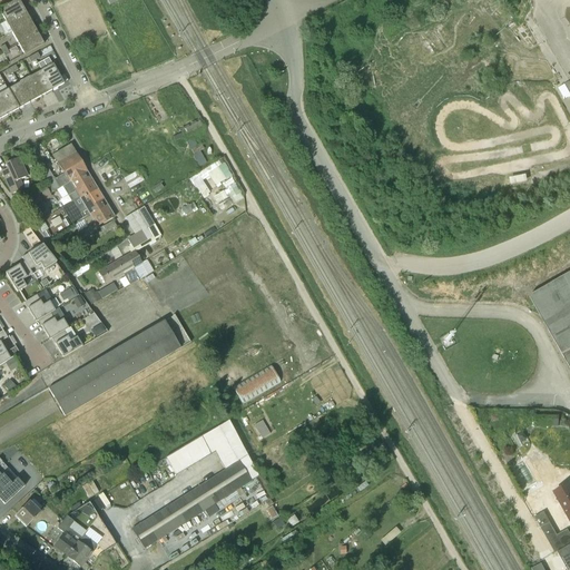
[(0,11),(6,21),(25,11),(18,0),(16,0),(0,9),(0,11)]
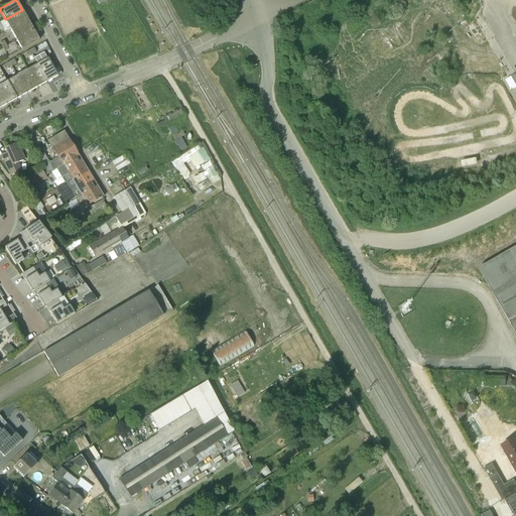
[(10,29),(28,20),(22,10),(5,19),(10,29)]
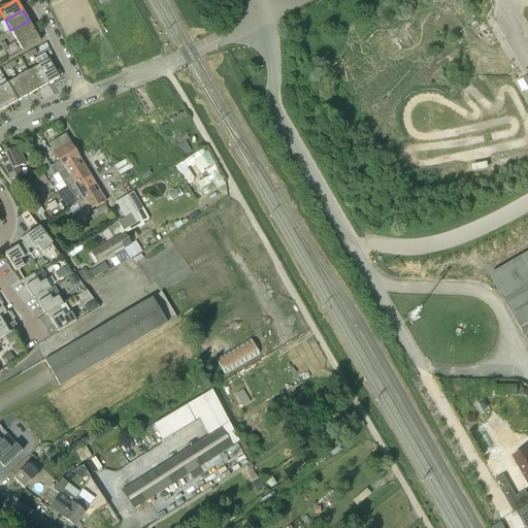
[(17,40),(34,31),(29,21),(10,30),(17,40)]
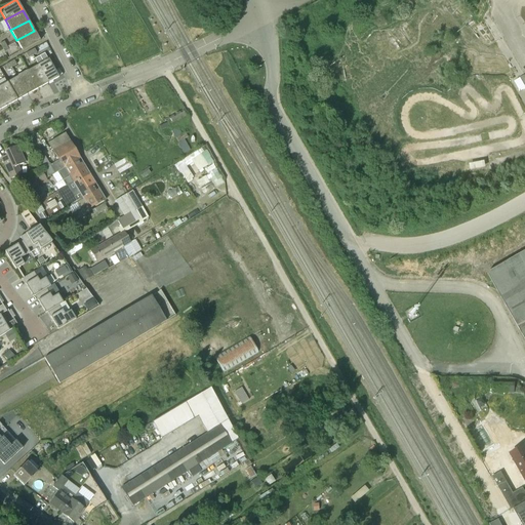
[(16,40),(22,51),(40,41),(34,31),(16,40)]
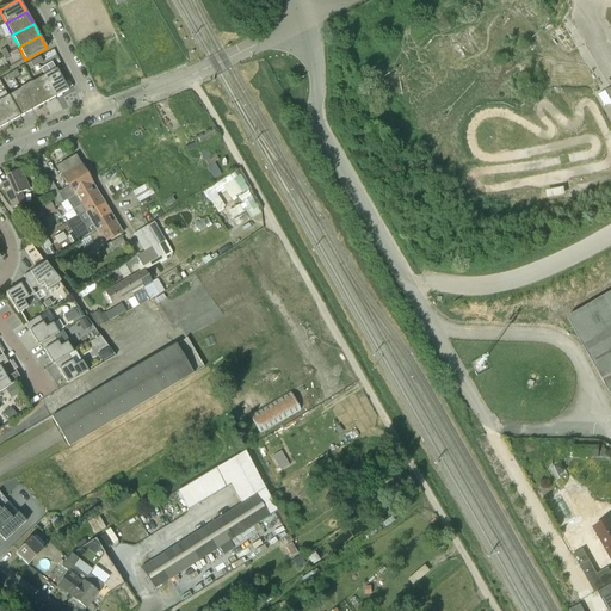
[(44,76),(56,97),(68,91),(56,69),(44,76)]
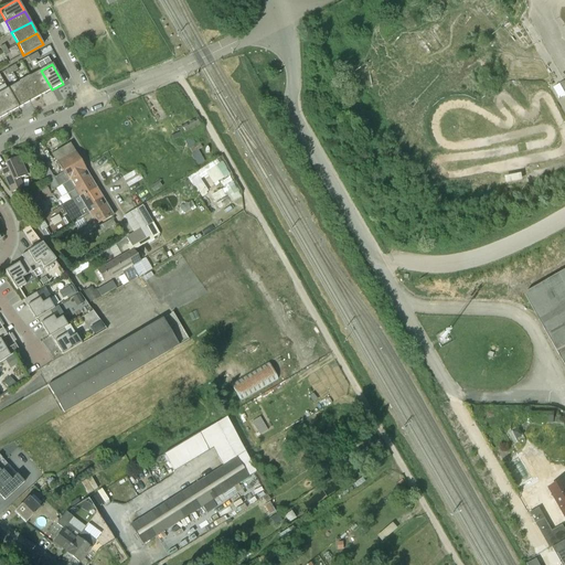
[(41,96),(52,89),(41,71),(30,76),(41,96)]
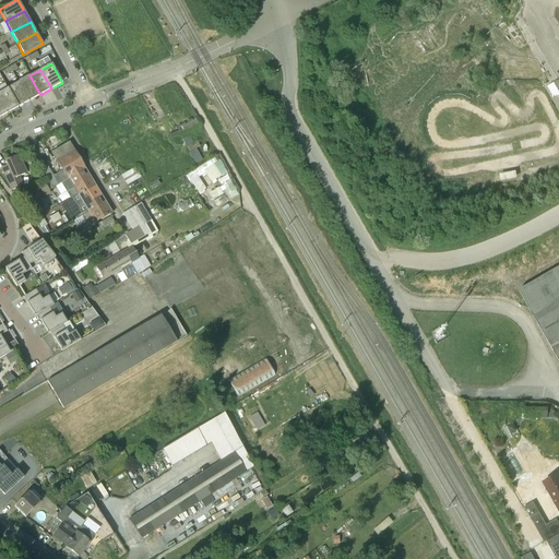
[(30,100),(40,95),(30,75),(19,82),(30,100)]
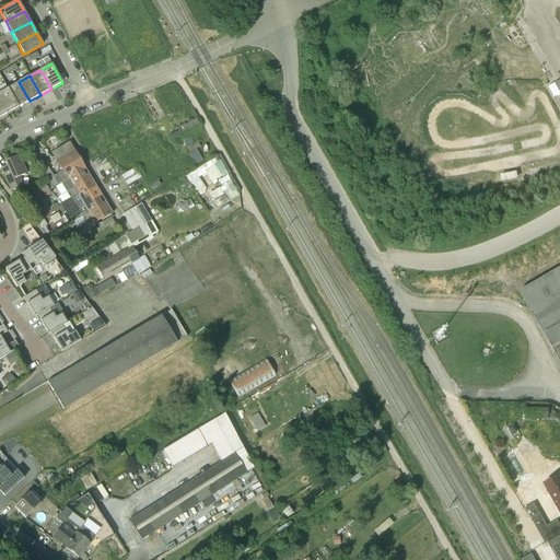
[(19,107),(30,101),(19,82),(8,89),(19,107)]
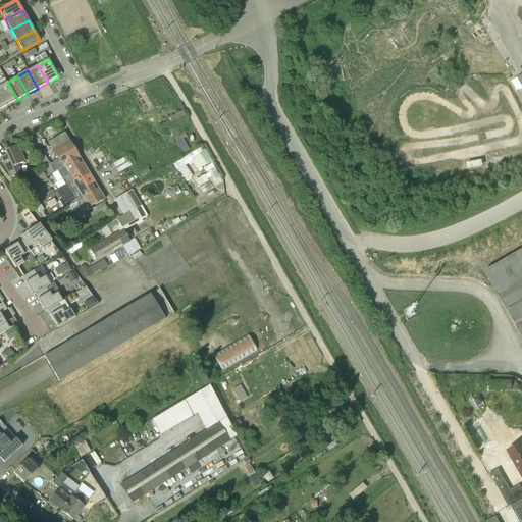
[(0,94),(6,106),(17,100),(7,83),(0,86),(0,94)]
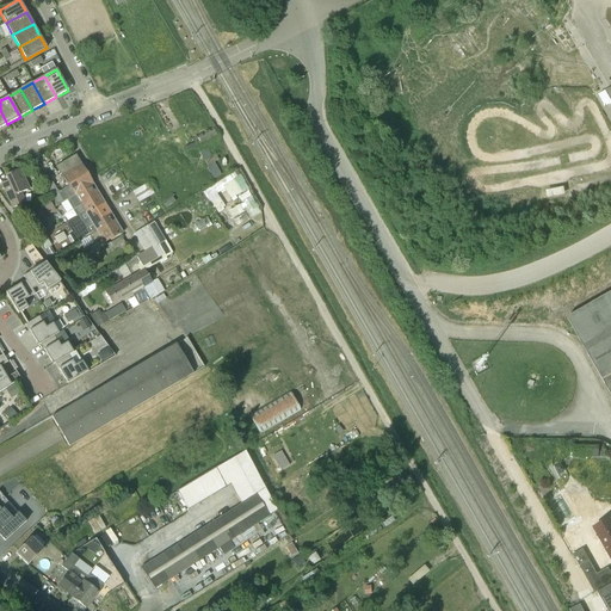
[(214,130),(195,140),(198,147),(217,137),(214,130)]
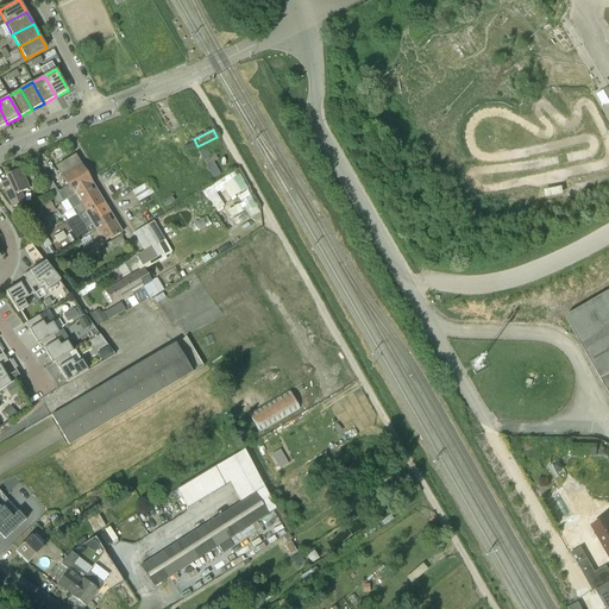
[(74,195),(93,184),(75,155),(56,167),(74,195)]
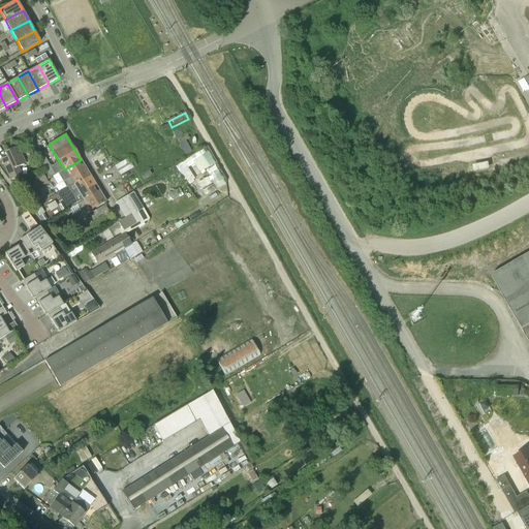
[(211,157),(205,148),(176,167),(179,172),(204,156),(207,160),(211,157)]
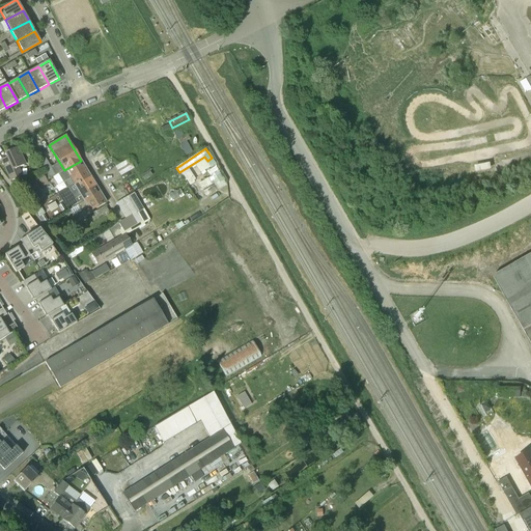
[(19,168),(26,165),(19,149),(15,151),(14,149),(4,154),(6,158),(1,161),(10,182),(22,176),(19,168)]
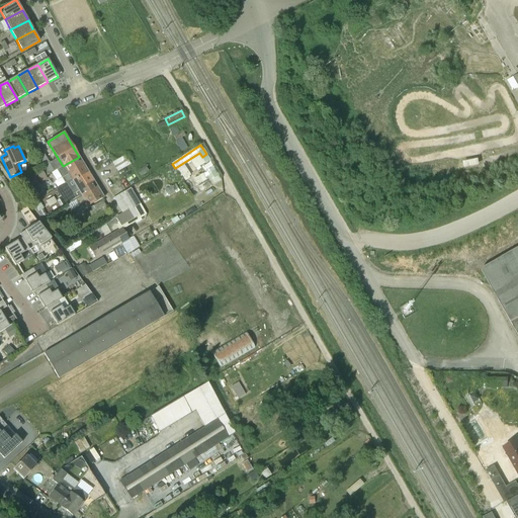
[(29,146),(25,149),(30,154),(33,151),(29,146)]
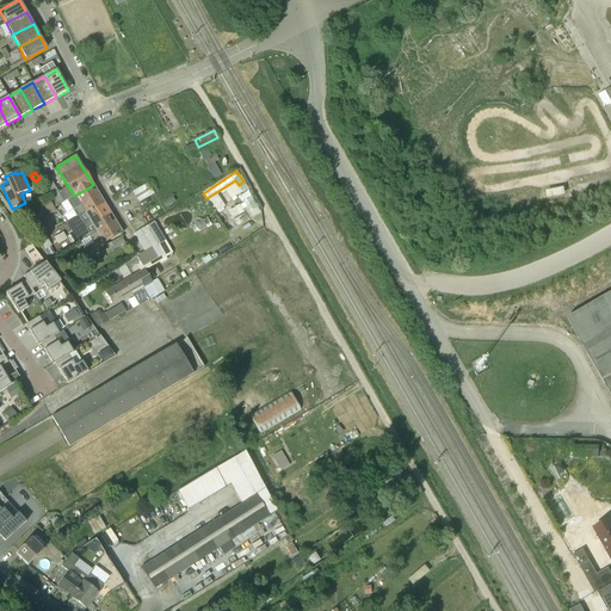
[(67,201),(72,198),(68,193),(62,197),(53,181),(45,186),(57,207),(67,201)]
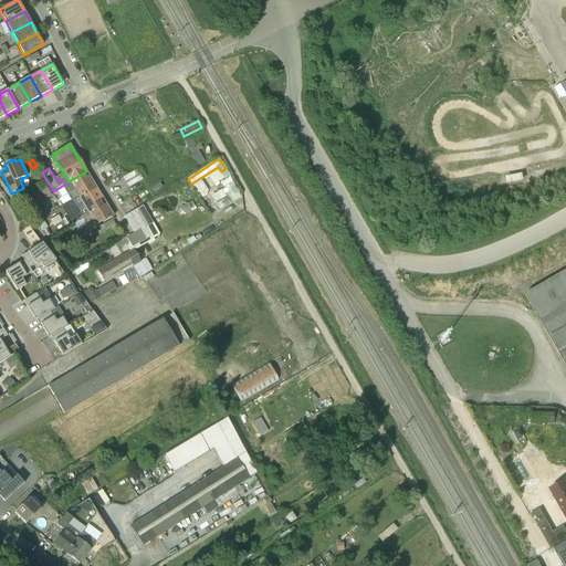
[(123,178),(128,188),(143,180),(137,169),(123,178)]
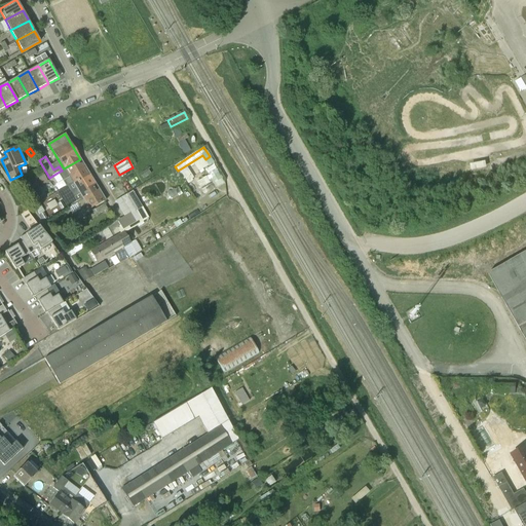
[(212,161),(210,157),(198,164),(201,168),(212,161)]
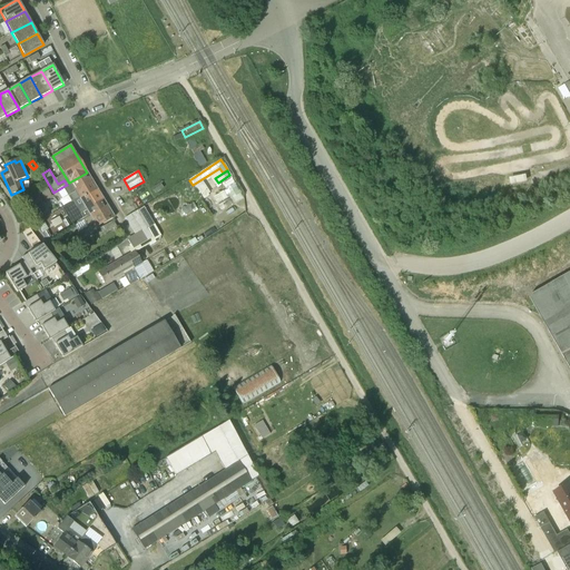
[(80,200),(97,190),(87,173),(69,183),(67,185),(62,187),(68,197),(75,193),(78,198),(74,202),(74,203),(80,200)]
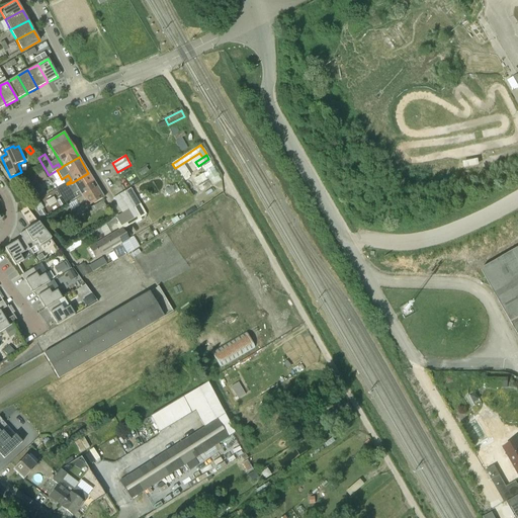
[(47,179),(39,167),(34,171),(41,183),(47,179)]
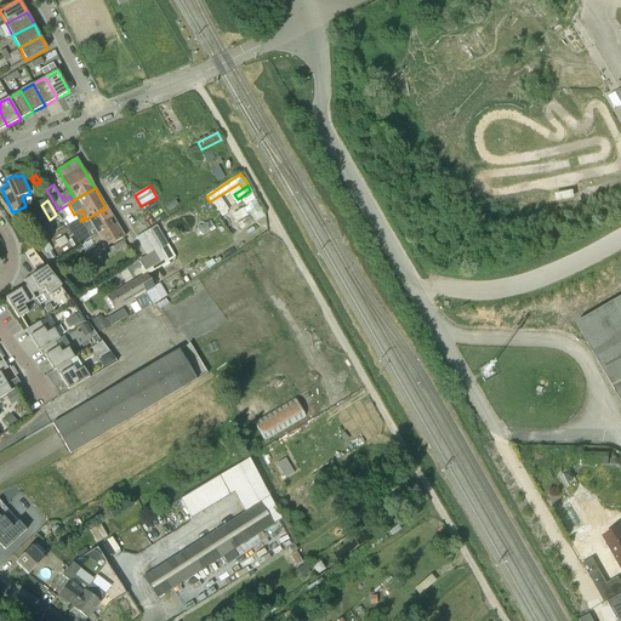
[(262,210),(256,201),(248,206),(254,216),(262,210)]
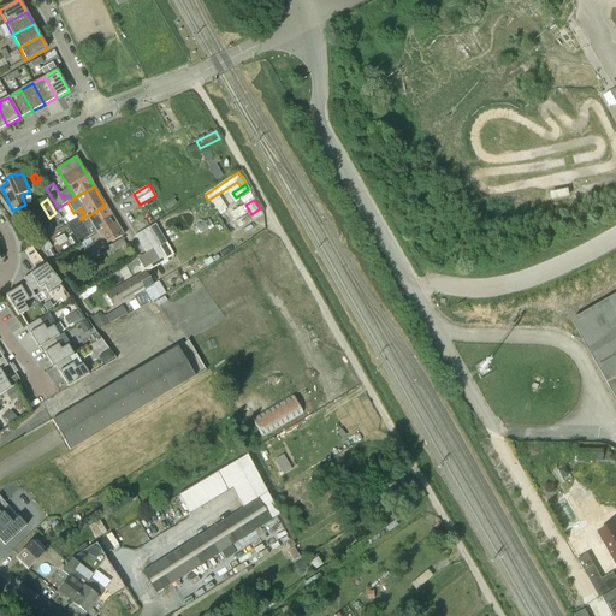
[(80,243),(80,244),(89,238),(98,234),(99,235),(107,230),(102,221),(112,217),(105,206),(87,217),(80,219),(87,231),(93,227),(94,229),(86,234),(80,224),(70,230),(80,243)]
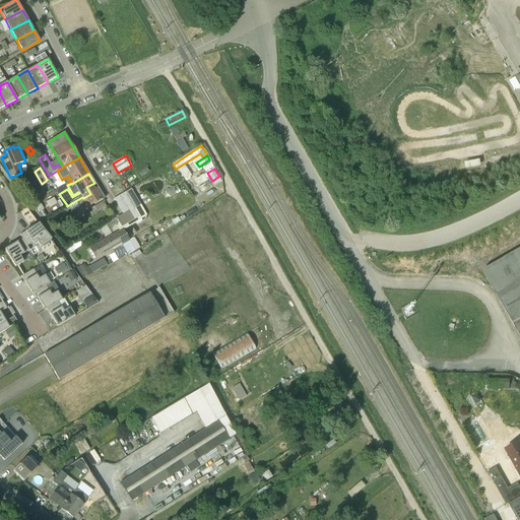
[(210,184),(208,179),(200,183),(197,185),(200,190),(210,184)]
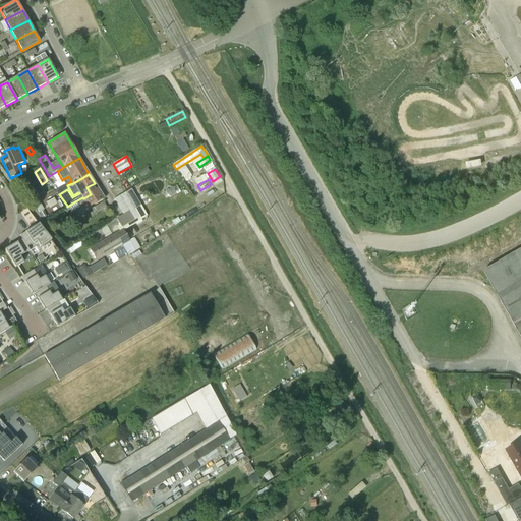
[(85,205),(88,208),(104,198),(95,183),(87,187),(91,194),(83,198),(82,197),(75,201),(79,208),(85,205)]
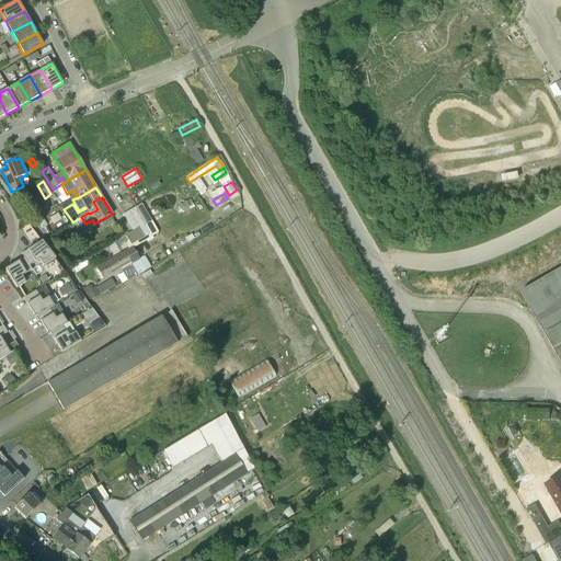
[(189,208),(184,201),(178,205),(182,213),(189,208)]
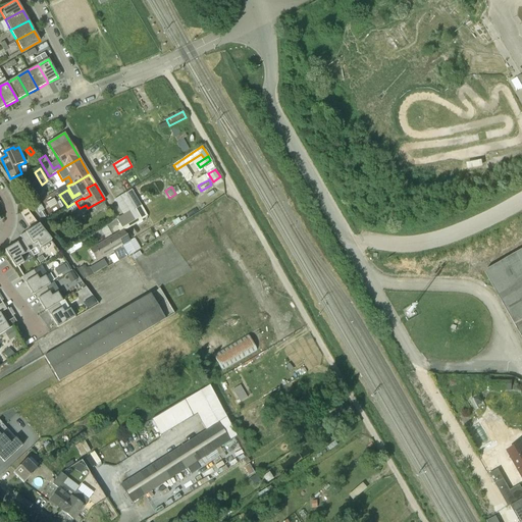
[(137,223),(142,220),(126,193),(114,200),(123,215),(116,219),(121,228),(135,220),(137,223)]
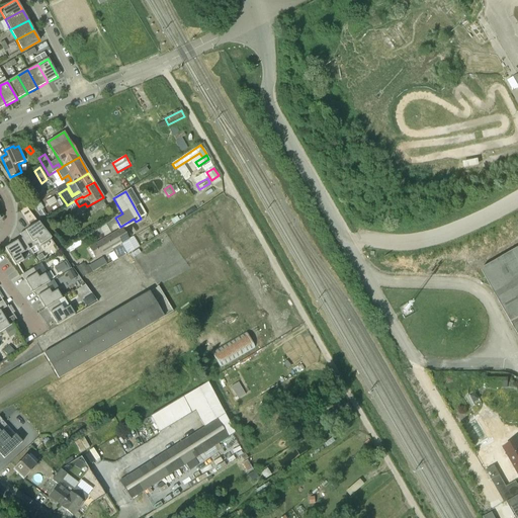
[(93,212),(105,205),(102,200),(90,207),(93,212)]
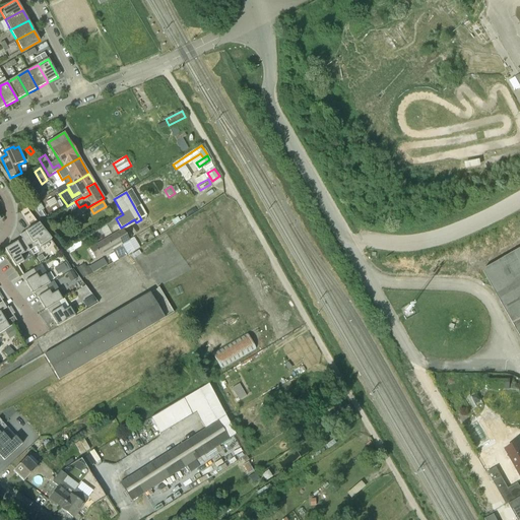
[(183,215),(179,218),(178,217),(173,221),(175,225),(181,221),(185,219),(183,215)]
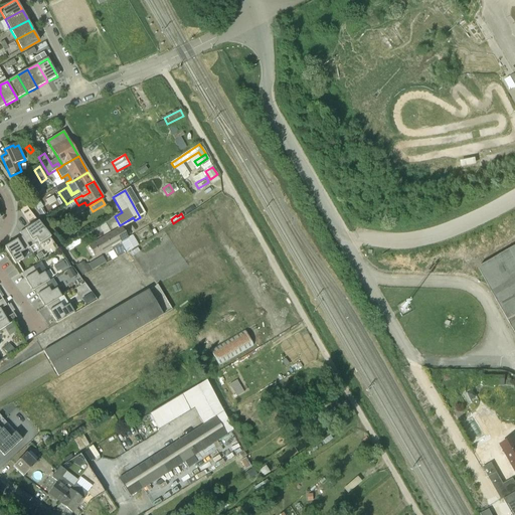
[(27,243),(36,238),(40,243),(51,237),(38,221),(19,232),(22,236),(27,243)]
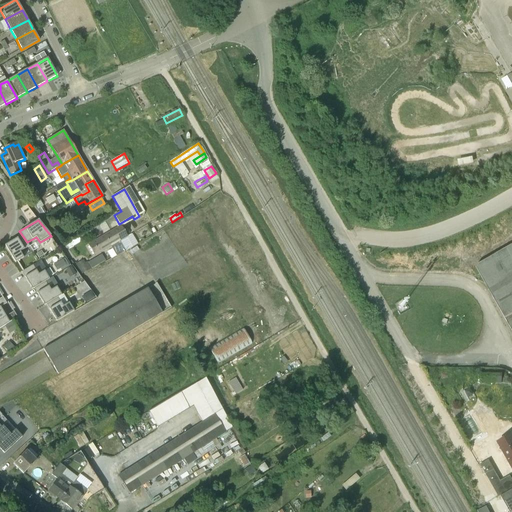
[(116,257),(125,251),(119,242),(127,237),(121,227),(120,226),(104,236),(110,247),(116,257)]
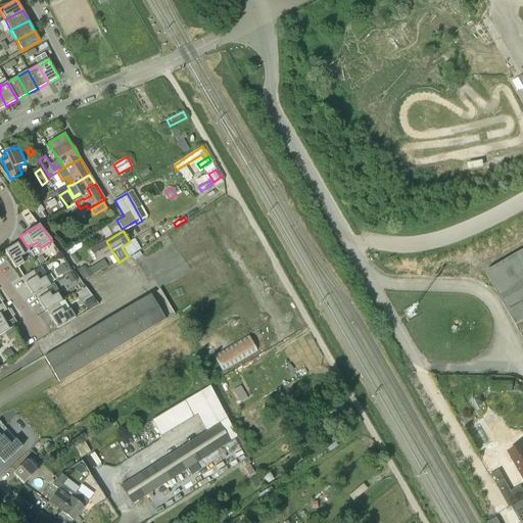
[(5,251),(15,269),(25,263),(20,257),(31,251),(28,247),(22,240),(5,251)]
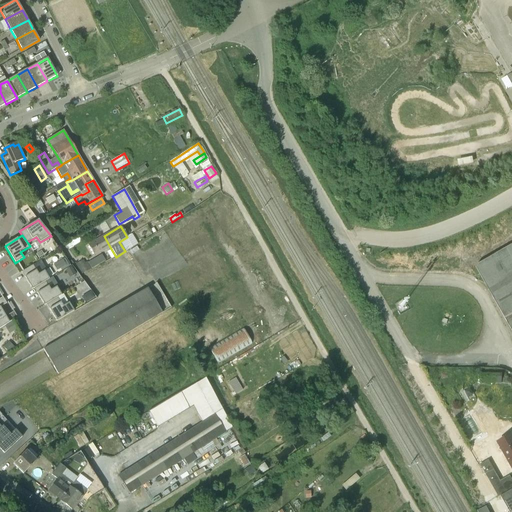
[(88,245),(94,256),(110,247),(104,236),(88,245)]
